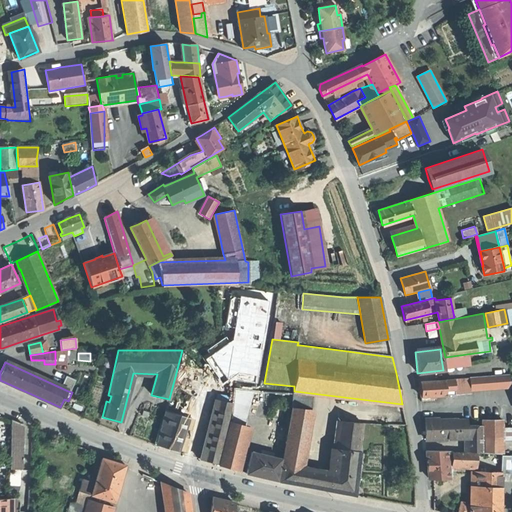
[(421,390),(421,397),(471,394),(471,391),(510,388),(509,375),(470,377),(470,379),(420,382),(421,390)]
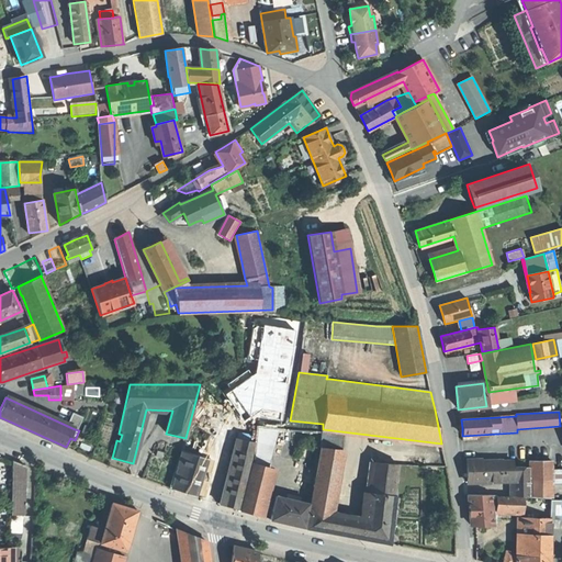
[(74,416),(69,425),(77,429),(81,419),(74,416)]
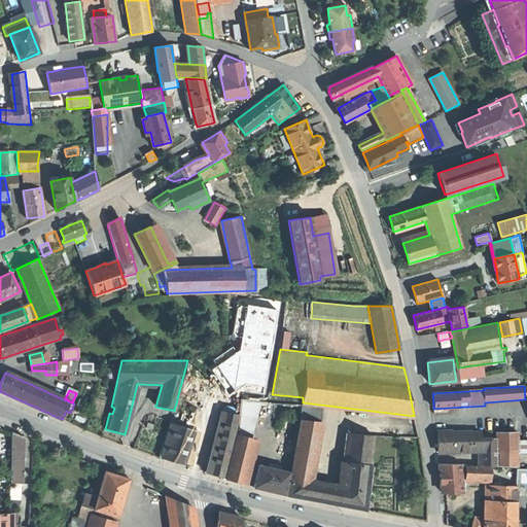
[(241,400),(238,426),(252,430),(259,402),(241,400)]
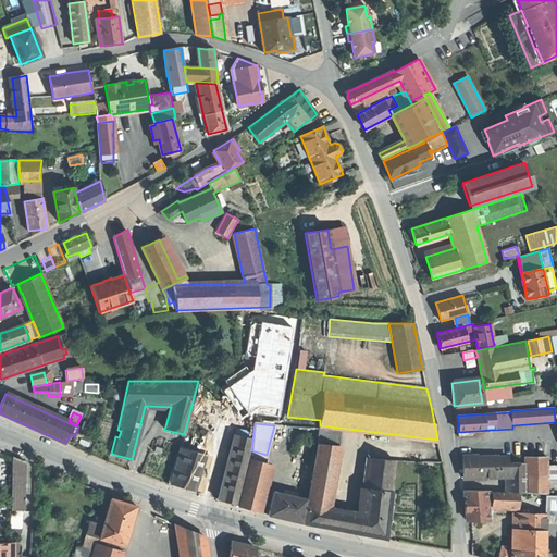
[(391,492),(393,492),(393,489),(390,487),(394,460),(369,458),(360,517),(323,510),(334,450),(337,446),(338,433),(319,430),(318,444),(319,444),(302,523),(358,534),(385,539),(391,492)]
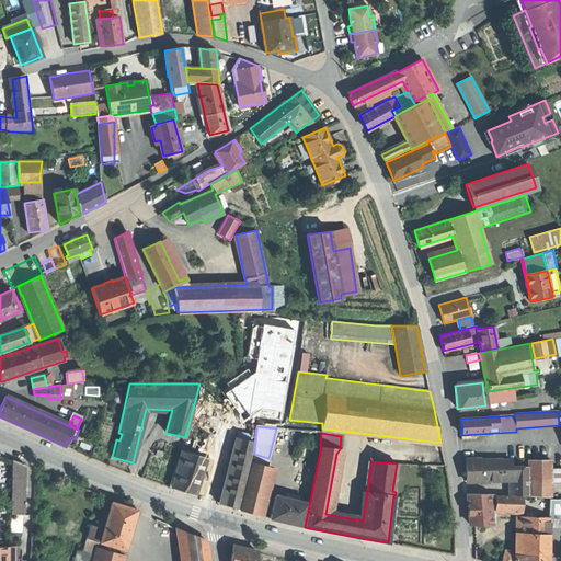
[(213,436),(187,434),(171,485),(183,490),(194,493),(213,436)]
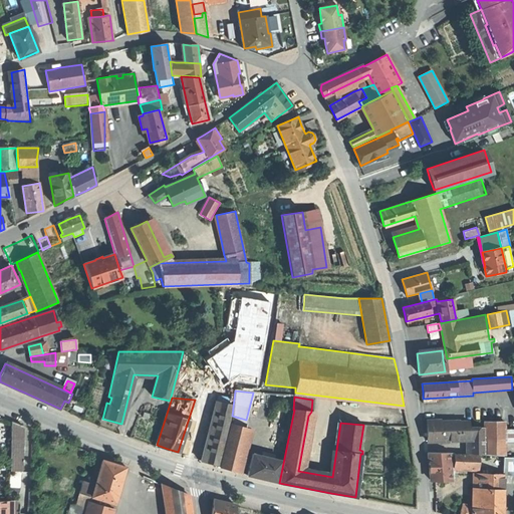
[(203,462),(217,466),(232,407),(230,407),(231,405),(218,403),(203,462)]
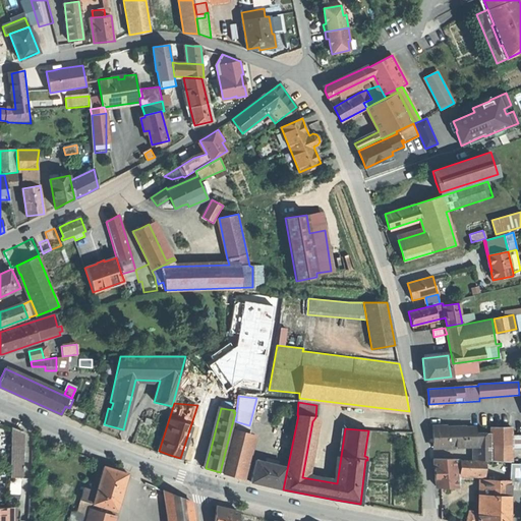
[(235,421),(233,430),(247,433),(249,425),(235,421)]
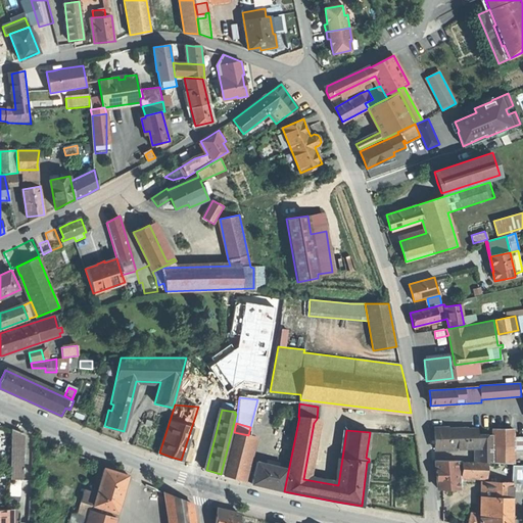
[(447,429),(447,428),(434,428),(434,438),(434,448),(475,448),(474,462),(512,464),(511,446),(511,436),(511,428),(490,428),(490,435),(474,435),(474,429),(466,429),(466,428),(455,428),(455,429),(447,429)]
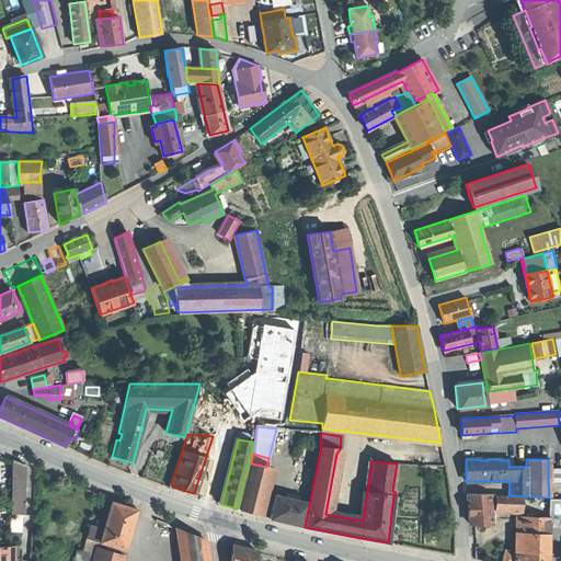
[(12,460),(11,514),(24,514),(26,466),(19,462),(12,460)]
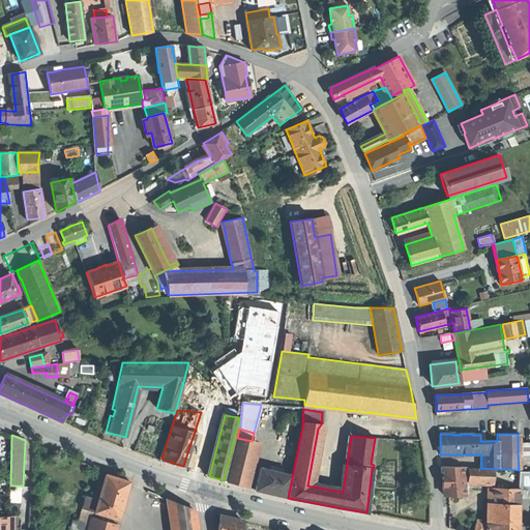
[(237,438),(226,481),(242,487),(254,442),(252,441),(237,438)]
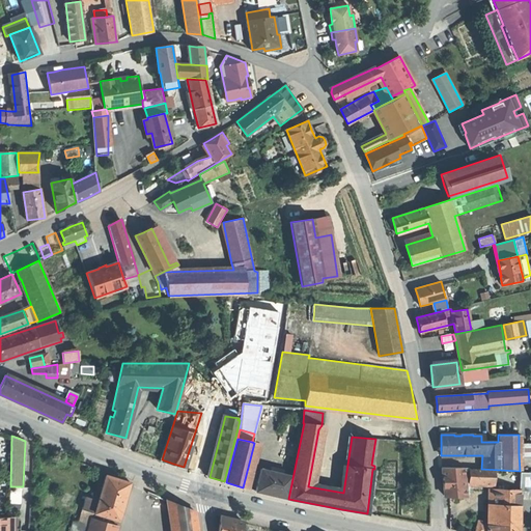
[(529,453),(529,443),(519,443),(519,453),(529,453)]
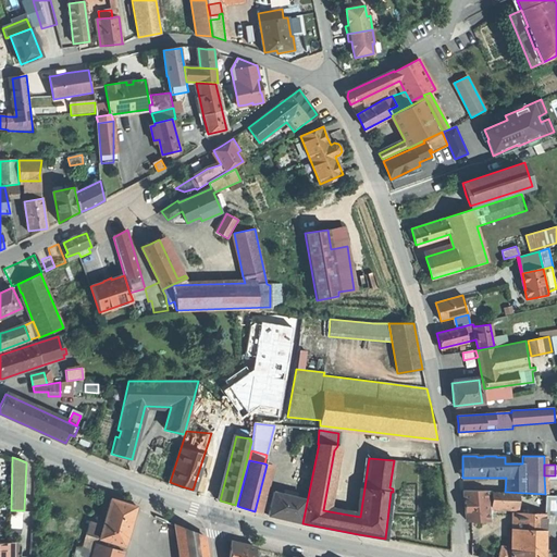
[(305,500),(306,500),(309,481),(304,480),(299,498),(272,492),(268,516),(284,519),(300,522),(305,500)]
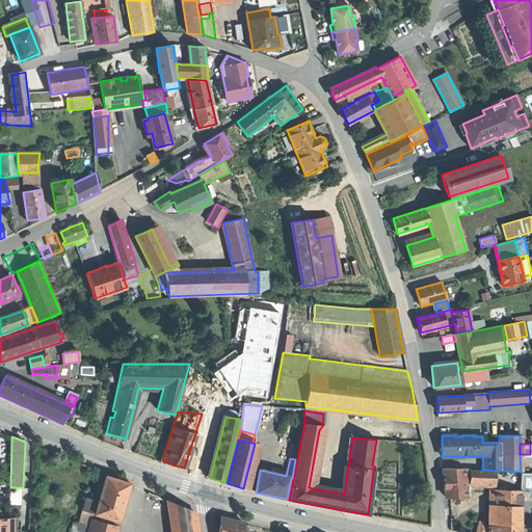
[(468,485),(468,470),(443,469),(444,481),(445,497),(466,497),(464,484),(468,485)]
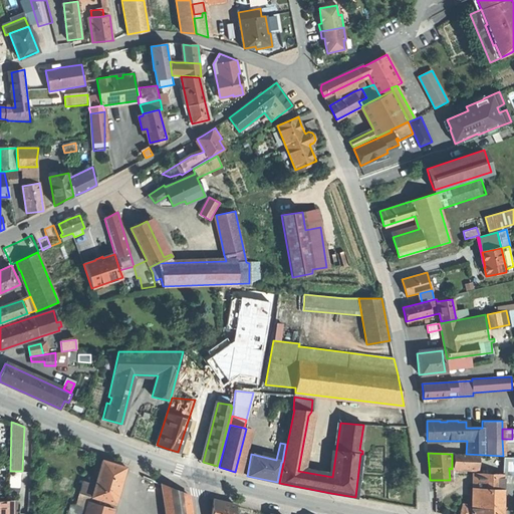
[(466,455),(466,469),(472,469),(478,469),(479,455),(466,455)]
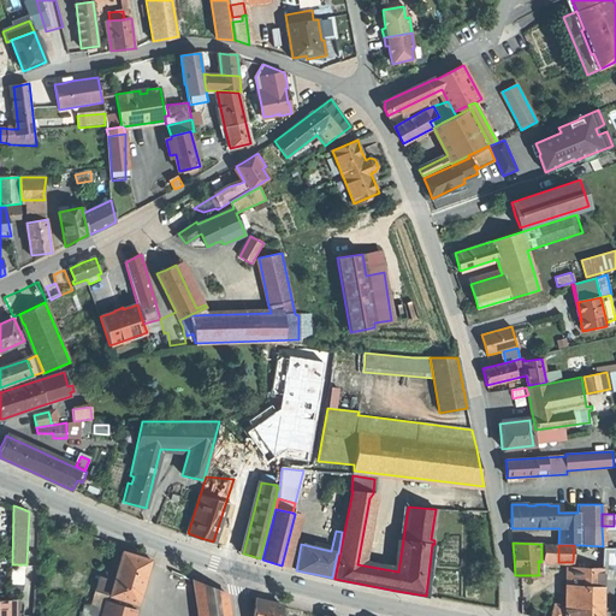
[(615,546),(603,548),(602,569),(573,568),(572,585),(566,585),(566,609),(552,606),(549,615),(599,615),(600,578),(615,578),(615,546)]
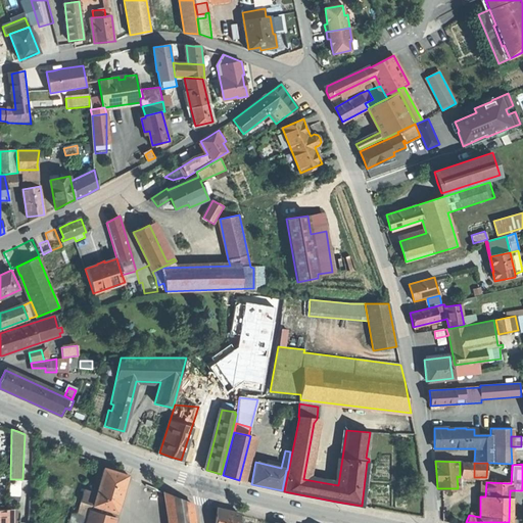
[(113,522),(115,518),(90,510),(91,505),(115,513),(127,476),(114,472),(104,469),(97,493),(84,490),(80,502),(81,503),(78,515),(74,514),(69,522),(113,522)]
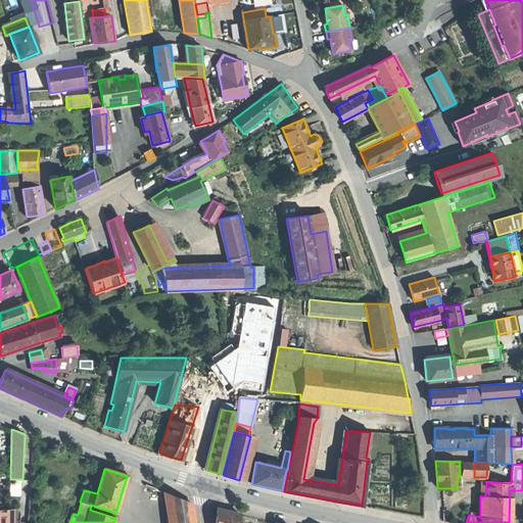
[(173,522),(195,522),(192,504),(169,494),(173,522)]
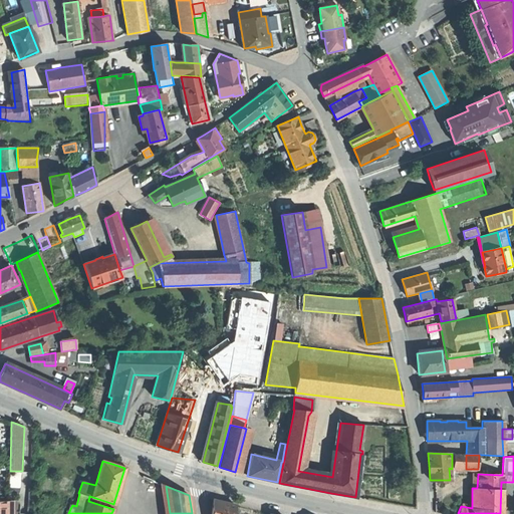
[(0,513),(8,513),(9,505),(9,501),(0,501),(0,513)]
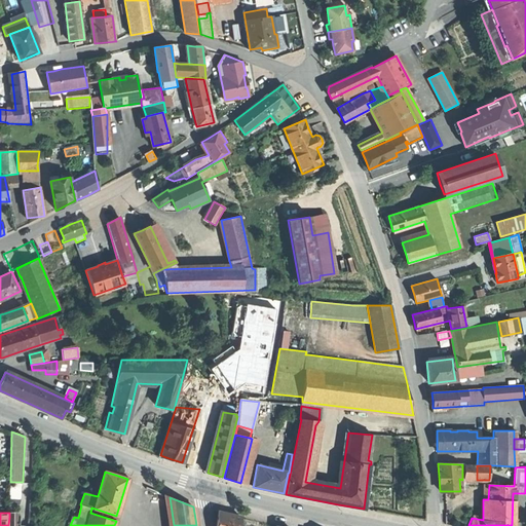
[(239,525),(240,518),(218,513),(217,525),(239,525)]
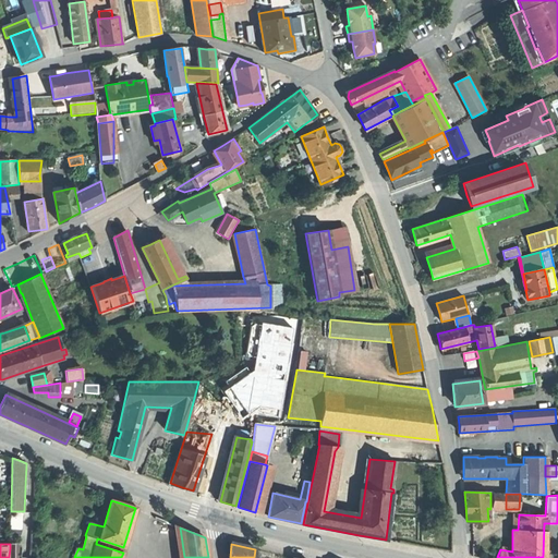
[(10,557),(17,557),(19,548),(10,548),(10,557)]
